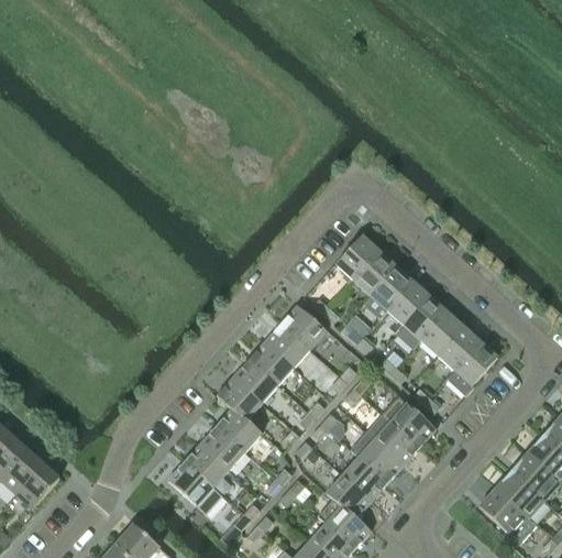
[(337,264),(344,272),(341,275),(349,282),(352,277),(353,280),(384,245),(379,241),(376,241),(373,245),(362,236),(337,264)]
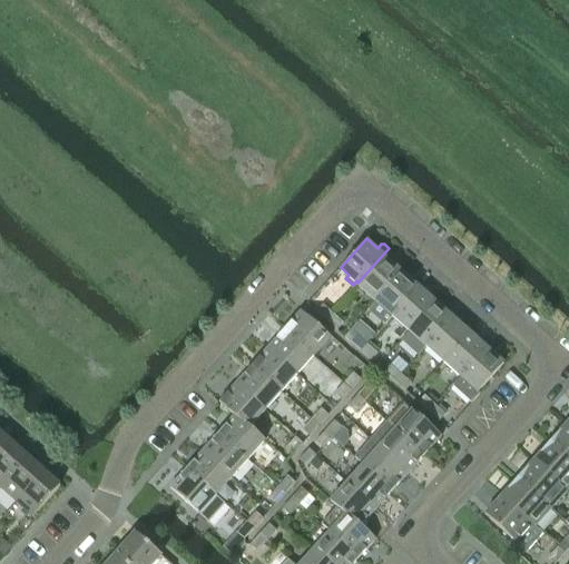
[(389,248),(357,283),(375,297),(401,268),(390,259),(394,255),(394,253),(389,248)]
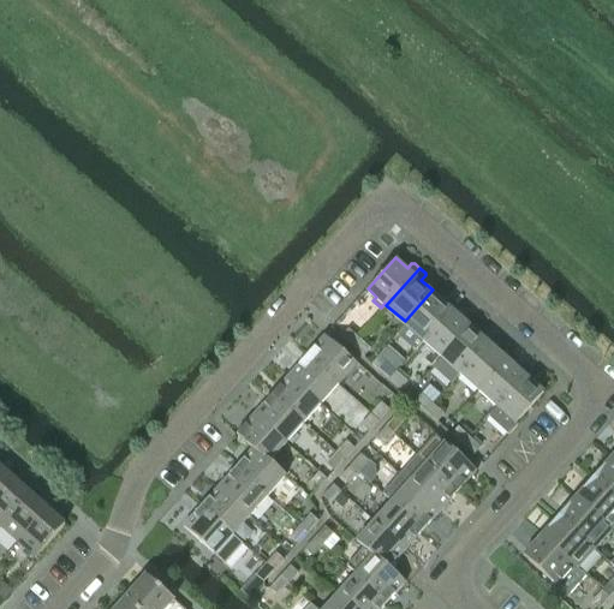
[(405,321),(397,329),(416,346),(423,338),(455,300),(451,296),(448,296),(443,300),(433,290),(405,321)]
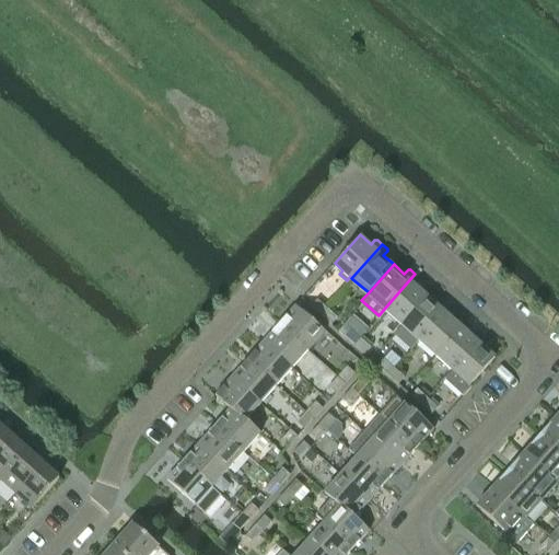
[(415,274),(385,308),(402,323),(427,293),(417,285),(420,280),(420,278),(415,274)]
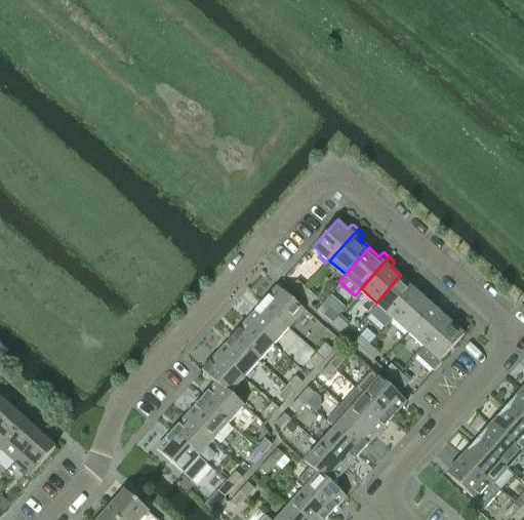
[(400,275),(376,303),(392,316),(420,284),(416,280),(413,280),(410,284),(400,275)]
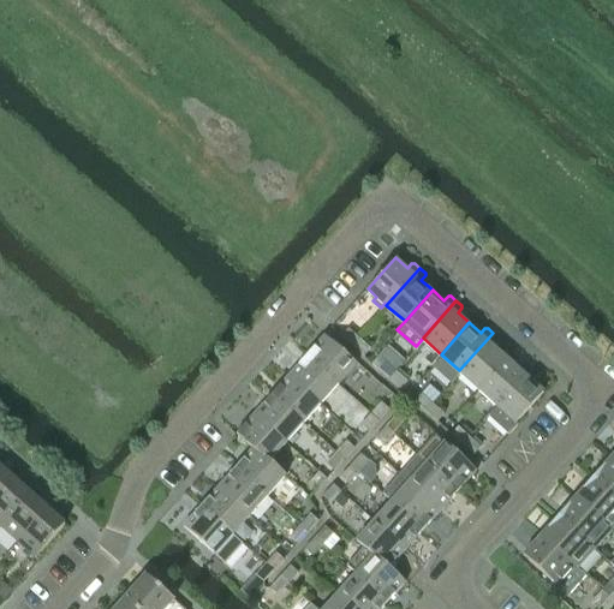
[(341,333),(352,342),(359,335),(347,324),(341,333)]
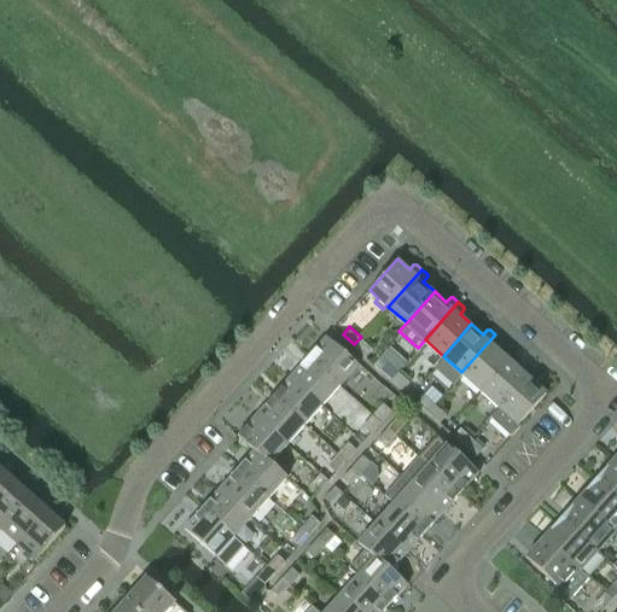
[(308,355),(339,383),(358,362),(325,334),(308,355)]
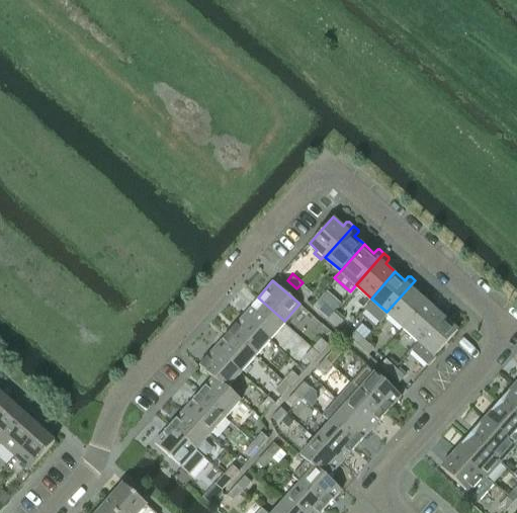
[(415,280),(386,312),(402,326),(426,300),(416,290),(420,286),(419,284),(415,280)]
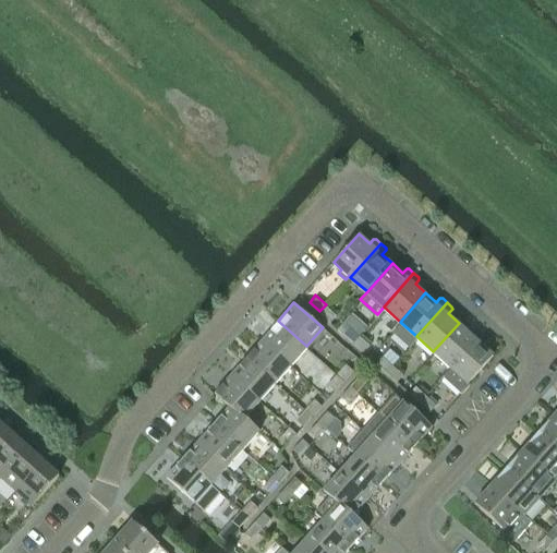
[(319,311),(329,321),(336,313),(326,304),(319,311)]
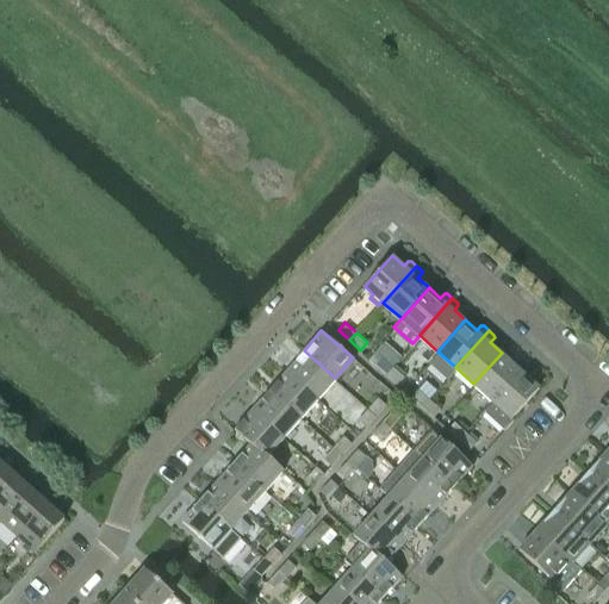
[(286,369),(317,397),(335,378),(304,350),(286,369)]
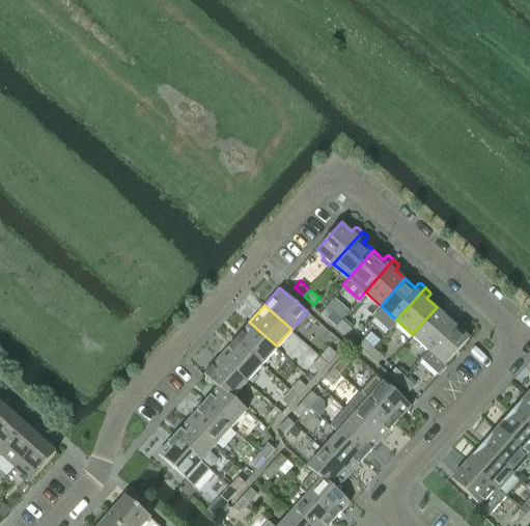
[(437,307),(412,334),(427,349),(456,315),(452,311),(450,312),(446,315),(437,307)]
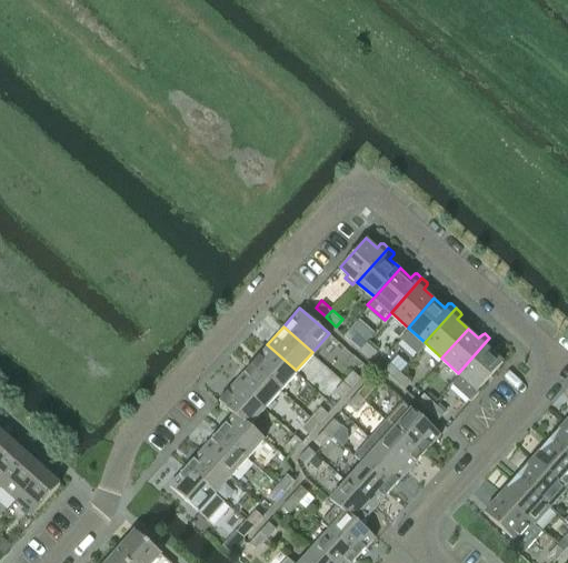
[(349,338),(359,348),(366,340),(356,331),(349,338)]
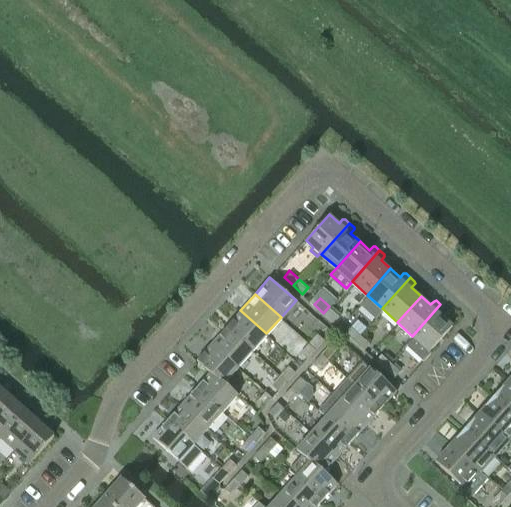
[(414,337),(407,345),(423,359),(431,350),(429,349),(452,323),(442,314),(445,311),(445,308),(440,304),(412,336),(414,337)]
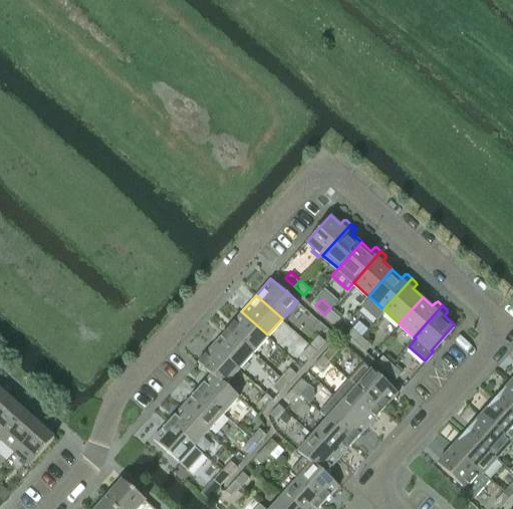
[(324,314),(334,322),(340,315),(330,307),(324,314)]
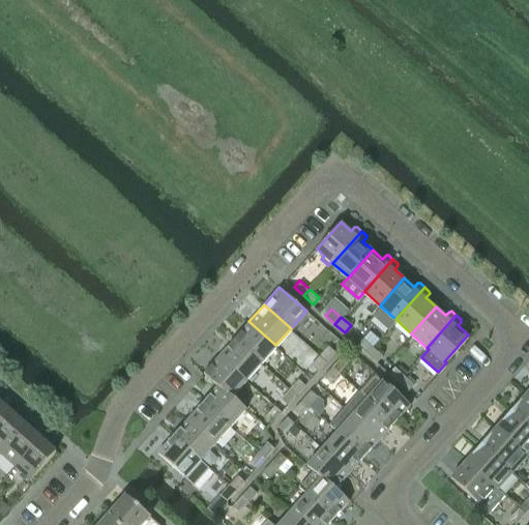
[(234,338),(261,361),(275,345),(248,321),(234,338)]
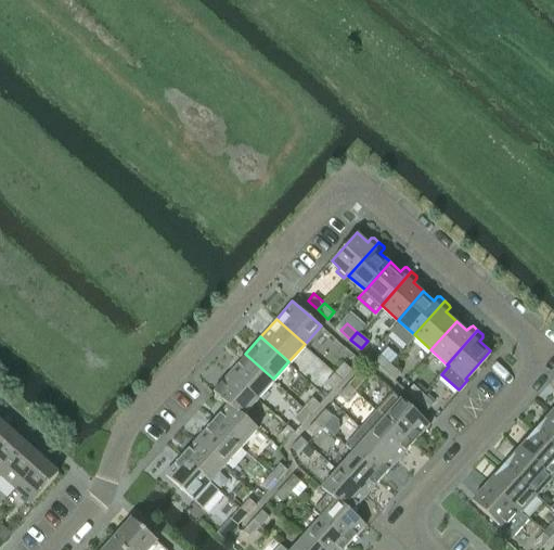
[(373,359),(384,369),(390,361),(379,353),(373,359)]
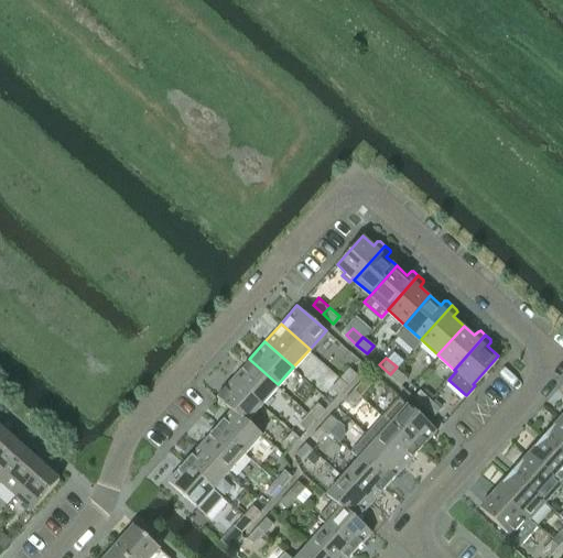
[(233,376),(262,402),(278,384),(249,359),(233,376)]
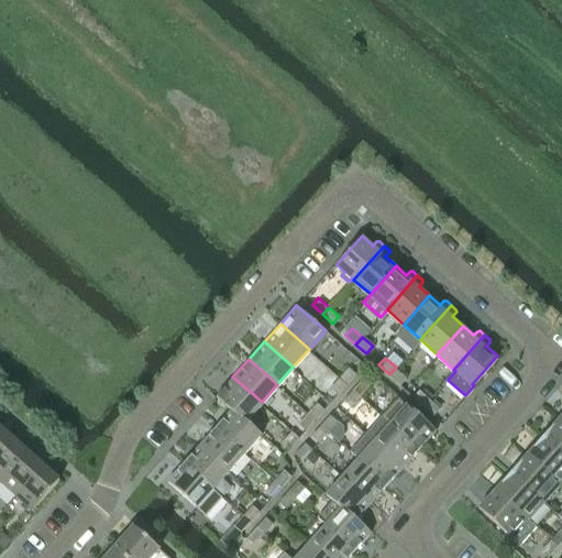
[(348,365),(339,375),(345,382),(355,372),(348,365)]
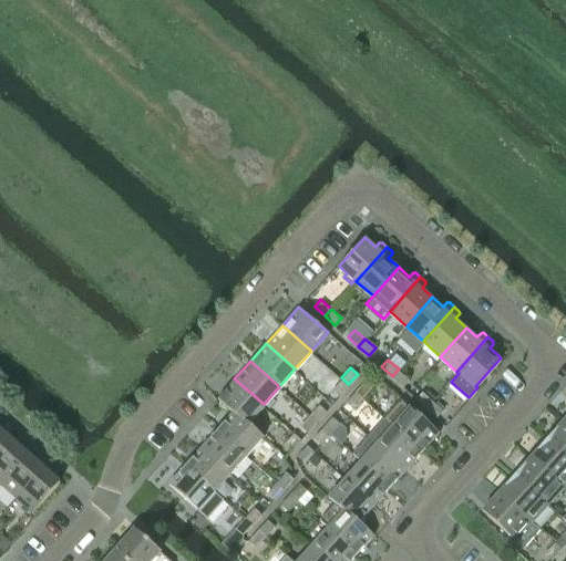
[(392,376),(402,385),(409,378),(399,369),(392,376)]
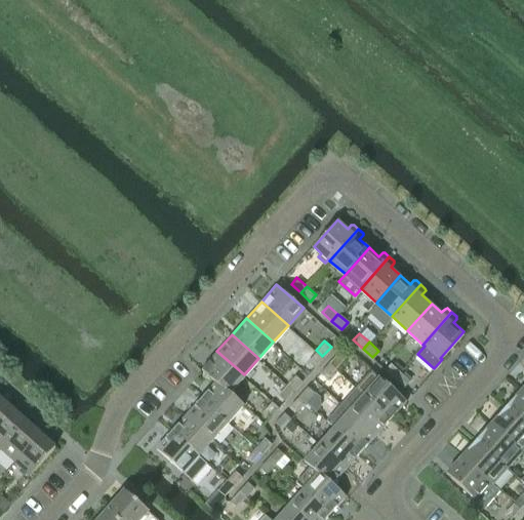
[(308,360),(314,366),(322,356),(316,350),(308,360)]
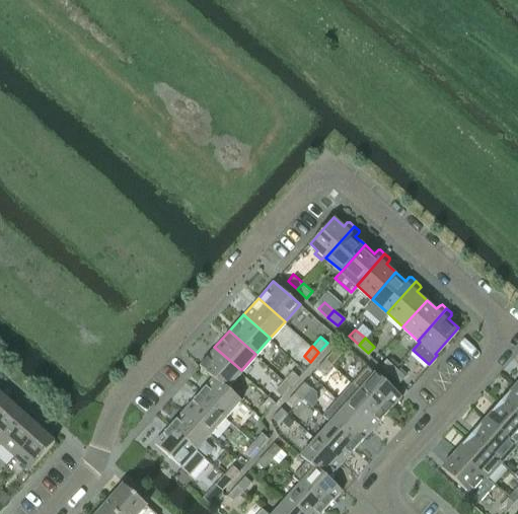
[(199,363),(213,375),(226,387),(227,386),(241,370),(214,347),(199,363)]
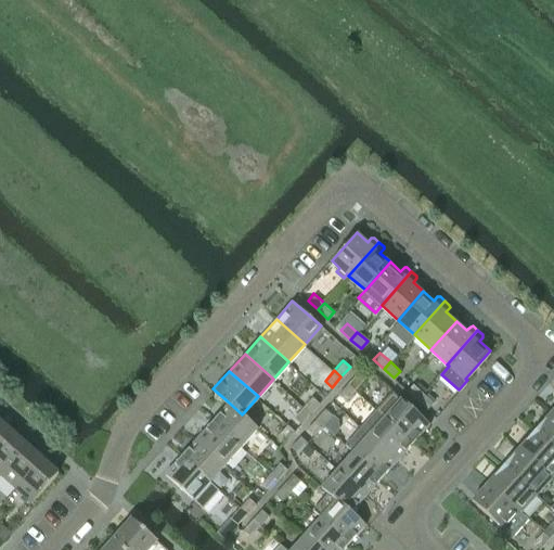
[(356,372),(347,382),(355,388),(363,378),(356,372)]
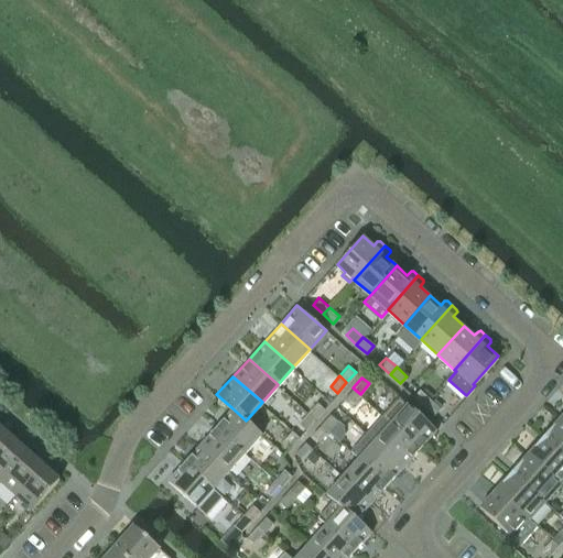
[(353,387),(344,397),(350,404),(360,394),(353,387)]
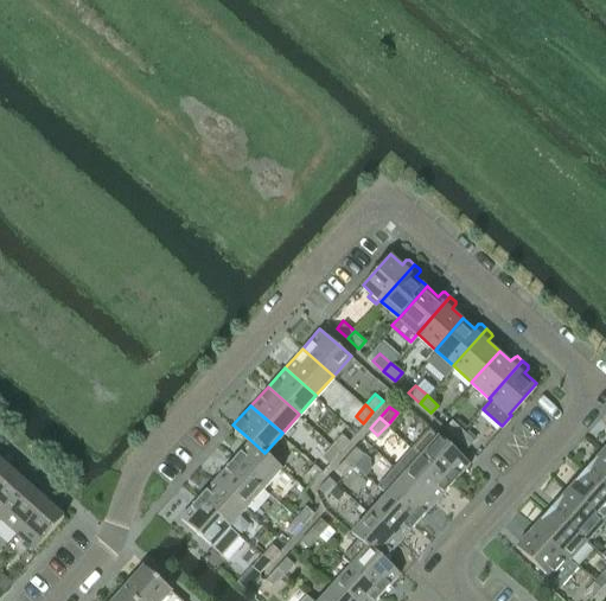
[(445,426),(455,435),(463,427),(452,417),(445,426)]
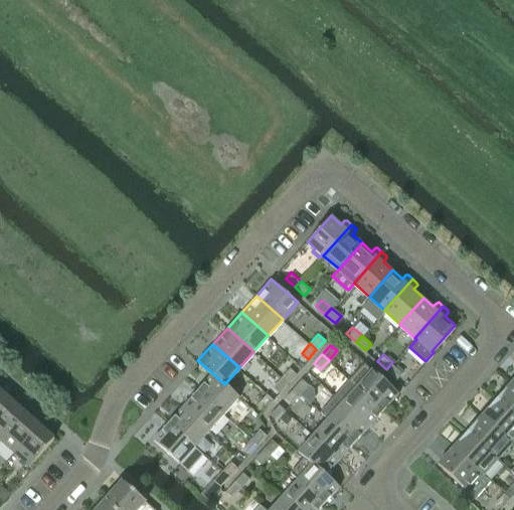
[(349,378),(382,408),(397,391),(364,361),(349,378)]
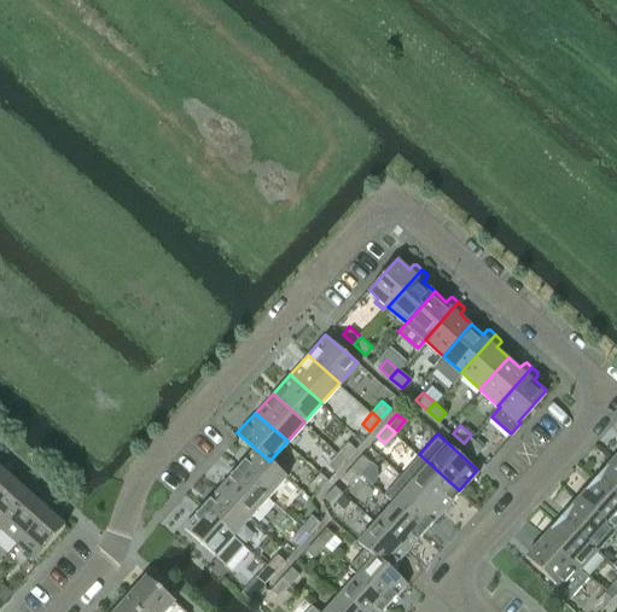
[(464,443),(476,453),(482,446),(471,435),(464,443)]
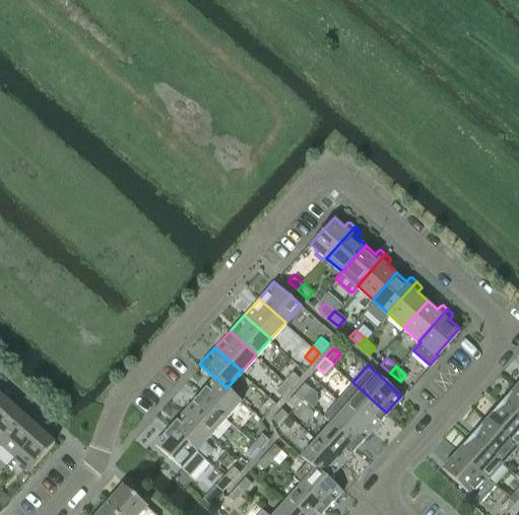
[(293,370),(283,379),(290,385),(299,376),(293,370)]
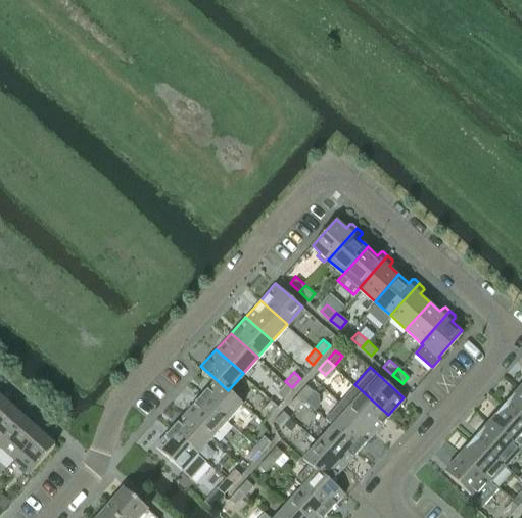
[(200,394),(227,419),(242,402),(229,389),(228,390),(215,378),(215,379),(200,394)]
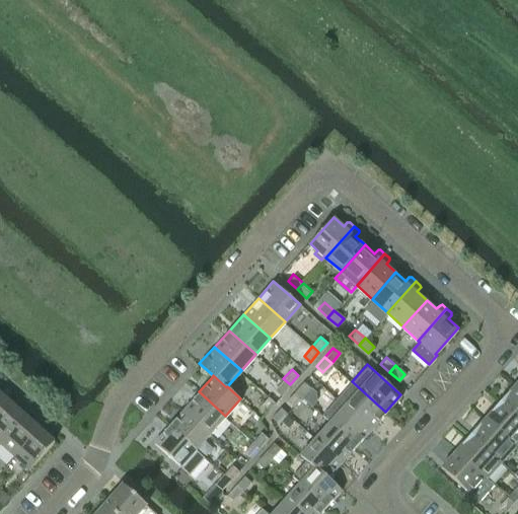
[(275,388),(281,394),(290,384),(283,378),(275,388)]
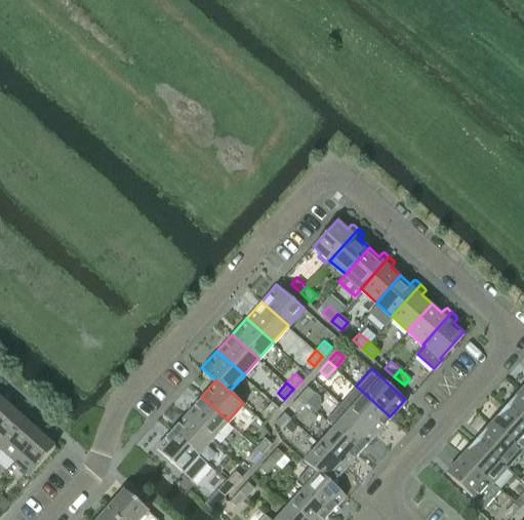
[(308,384),(299,393),(306,399),(315,390),(308,384)]
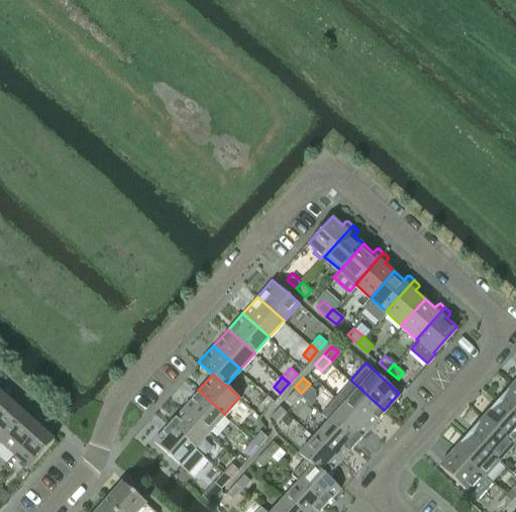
[(335,396),(370,426),(384,410),(350,380),(335,396)]
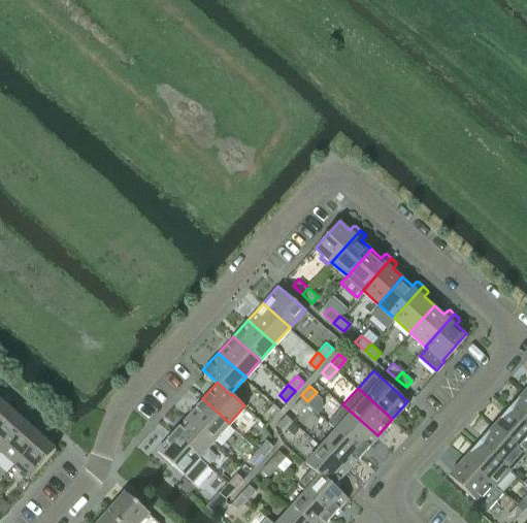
[(508,407),(526,423),(526,393),(524,391),(508,407)]
